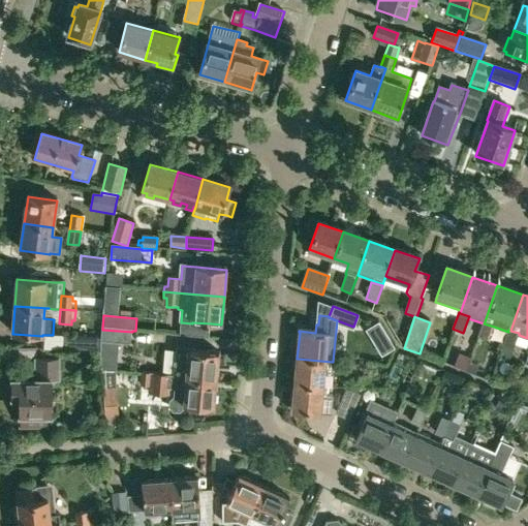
[(182,322),(181,336),(210,338),(211,323),(192,322),(192,323),(182,322)]
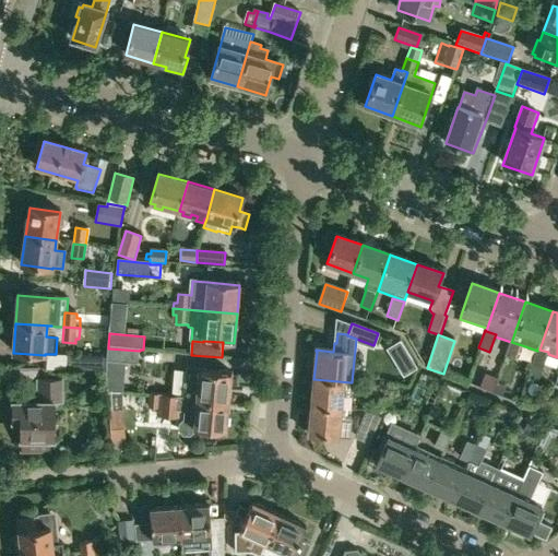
[(511,342),(506,357),(517,362),(522,345),(511,342)]
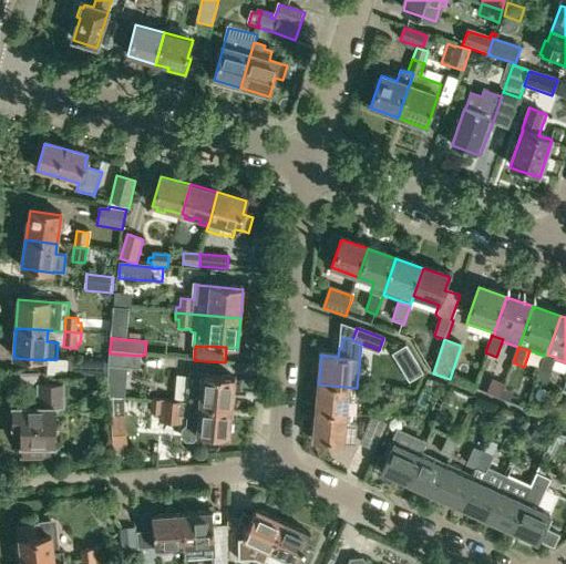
[(110,354),(109,368),(127,369),(134,370),(140,370),(142,357),(142,356),(110,354)]
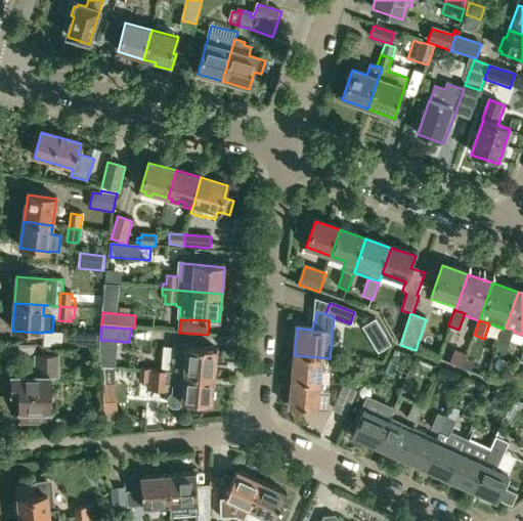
[(504,329),(498,343),(509,347),(514,332),(514,330),(506,328),(504,327),(504,329)]
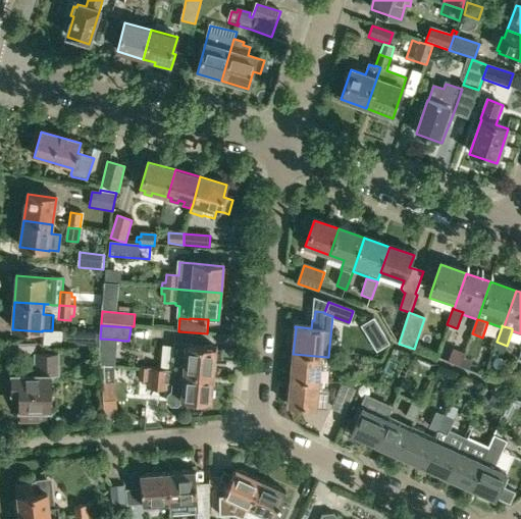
[(62,333),(61,345),(98,347),(98,334),(62,333)]
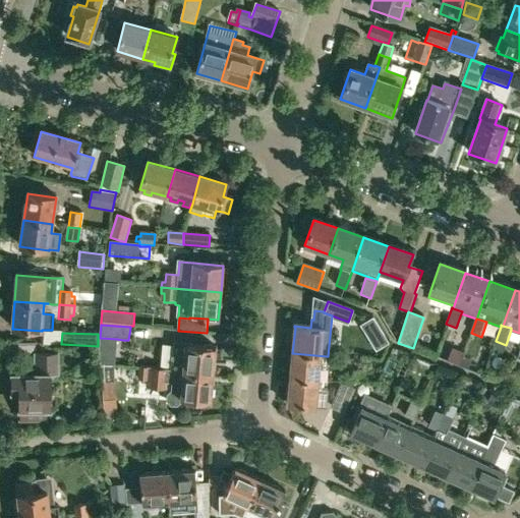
[(216,348),(186,345),(174,344),(172,370),(171,371),(213,376),(216,348)]
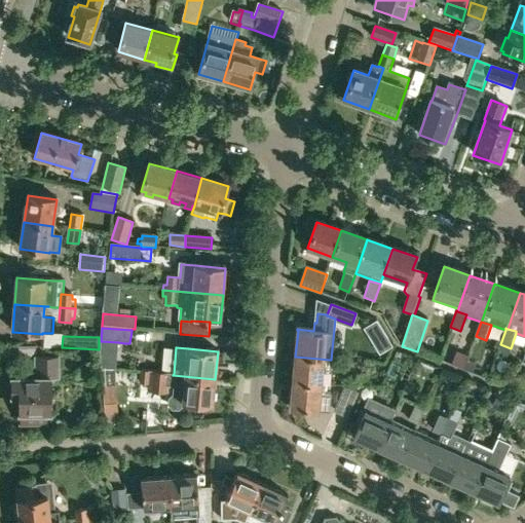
[(295,357),(293,383),(322,385),(328,386),(328,385),(330,360),(295,357)]
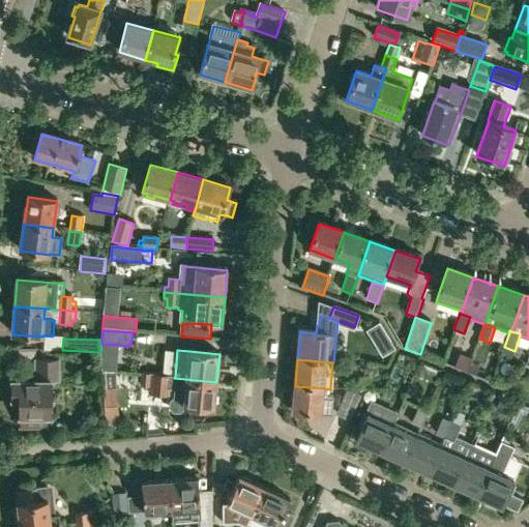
[(53,417),(53,381),(61,381),(61,360),(35,360),(35,381),(10,381),(10,400),(19,400),(19,416),(21,417),(21,428),(48,428),(48,417),(53,417)]
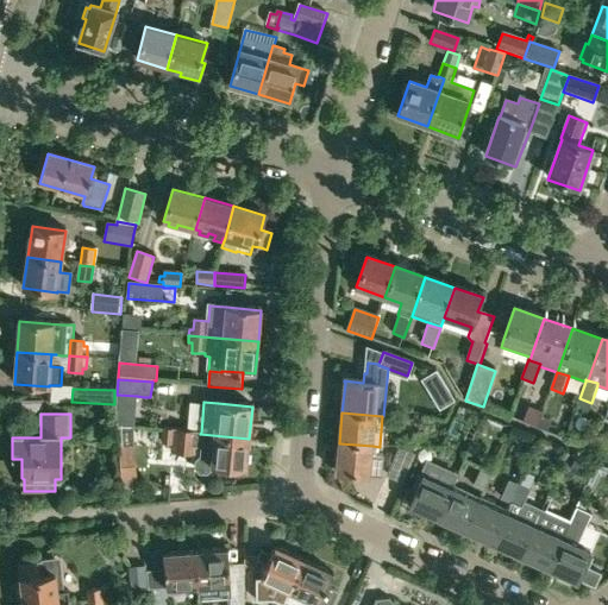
[(386,415),(384,428),(405,430),(406,417),(386,415)]
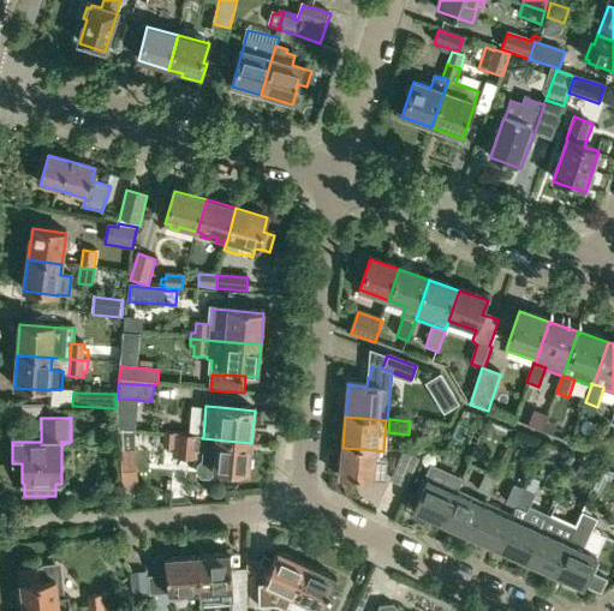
[(249,475),(251,443),(202,438),(203,437),(165,433),(164,449),(176,450),(174,459),(198,461),(198,453),(203,453),(203,462),(197,466),(196,474),(202,480),(209,480),(216,475),(216,472),(249,475)]
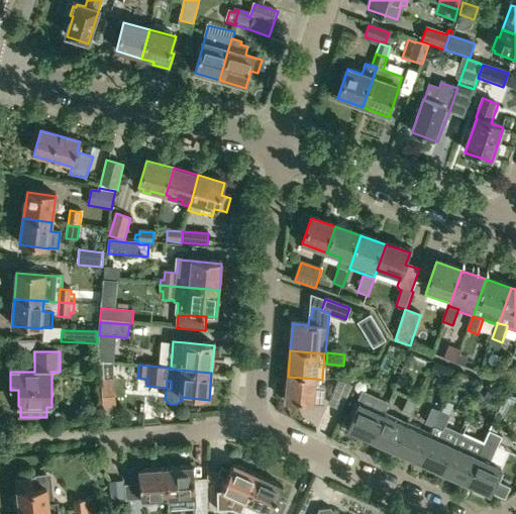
[(288,377),(286,402),(314,404),(323,405),(325,388),(322,388),(322,380),(316,379),(288,377)]
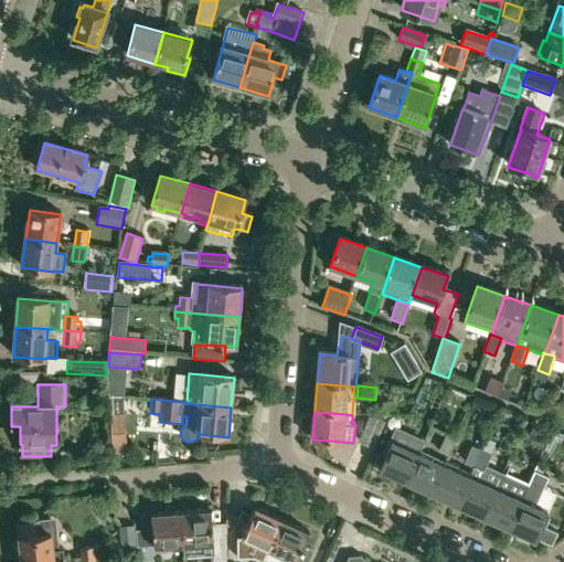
[(125,414),(110,415),(112,425),(126,425),(125,414)]
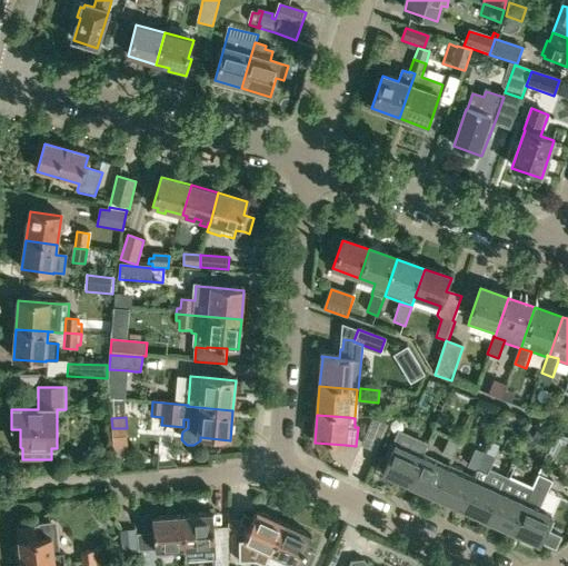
[(372,419),(361,446),(377,453),(385,434),(389,435),(396,421),(397,420),(372,419)]
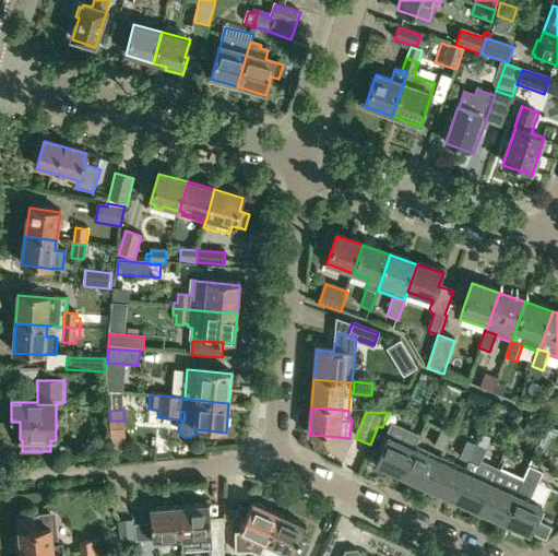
[(529,422),(523,433),(534,438),(538,426),(529,422)]
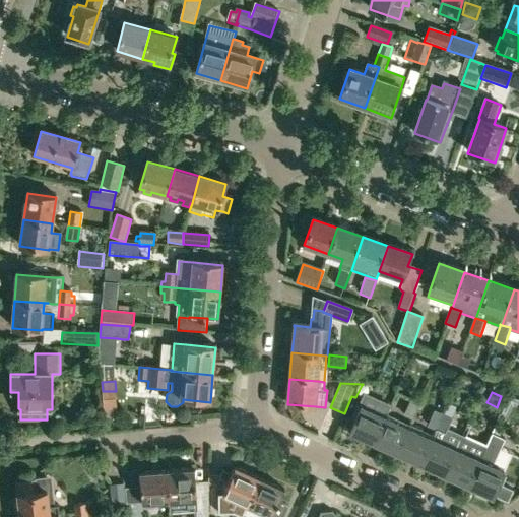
[(420,404),(411,400),(404,416),(413,421),(420,404)]
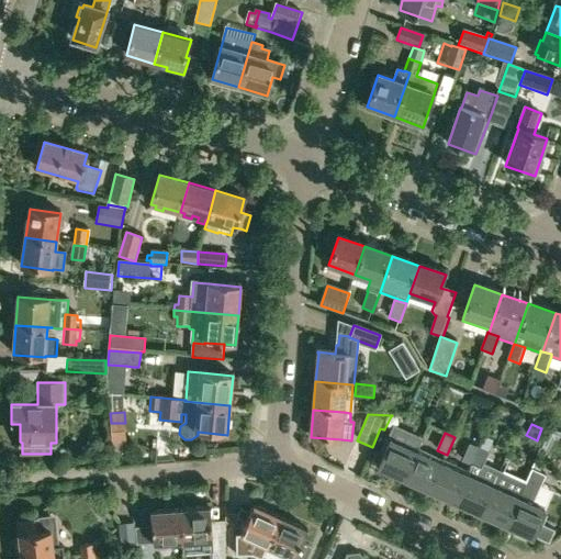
[(378,468),(404,480),(417,453),(390,440),(378,468)]
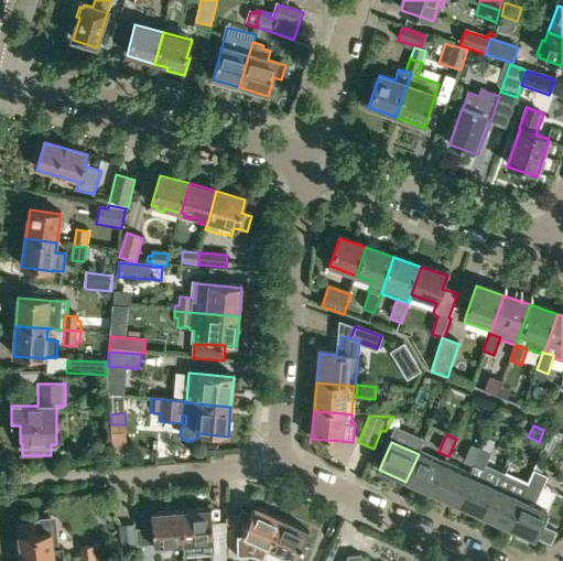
[(464,464),(474,468),(482,451),(472,446),(464,464)]
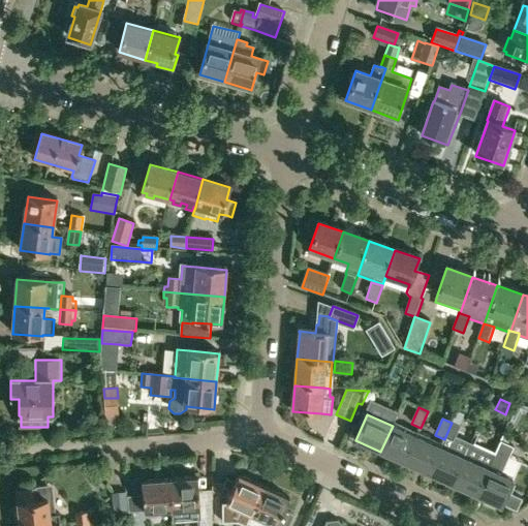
[(444,439),(453,443),(461,427),(452,423),(444,439)]
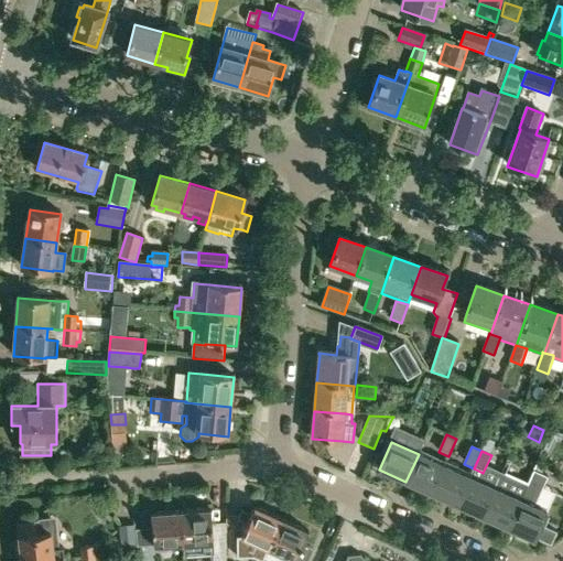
[(405,482),(431,493),(444,466),(419,454),(405,482)]
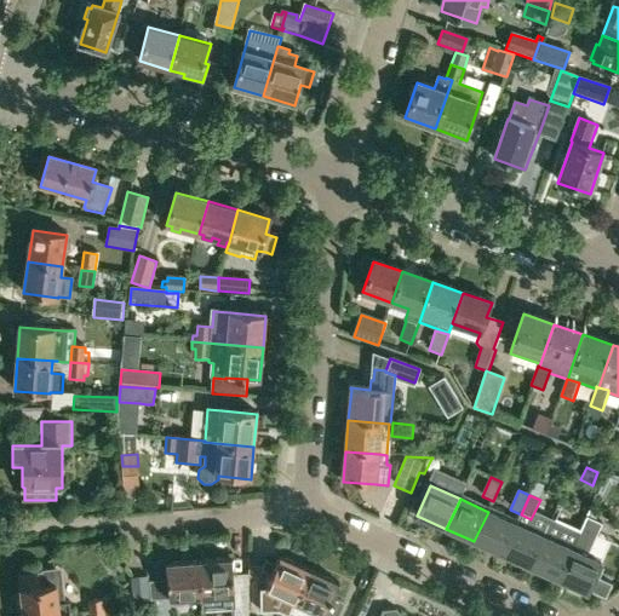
[(474,541),(503,554),(516,524),(488,512),(474,541)]
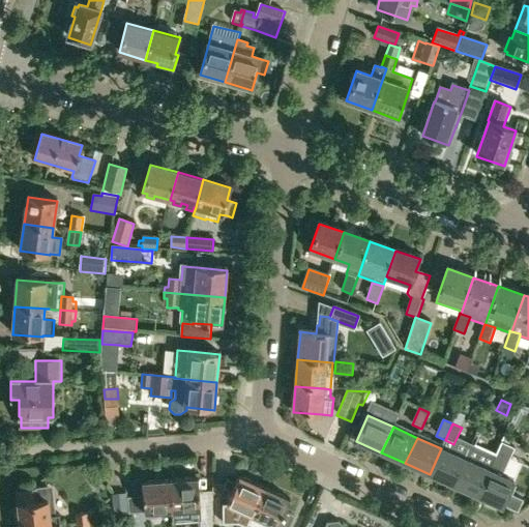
[(513,481),(504,477),(517,449),(502,443),(495,459),(478,496),(502,507),(513,481)]
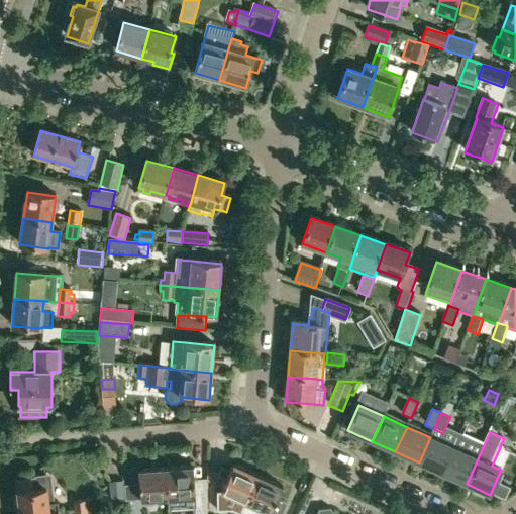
[(419,463),(442,474),(454,448),(430,437),(419,463)]
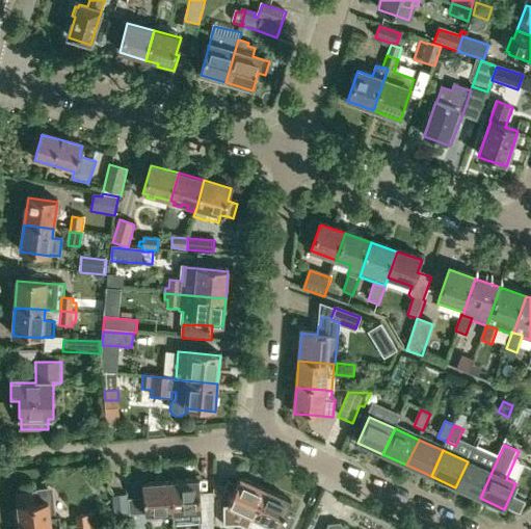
[(455,487),(480,498),(497,460),(473,450),(468,461),(455,487)]
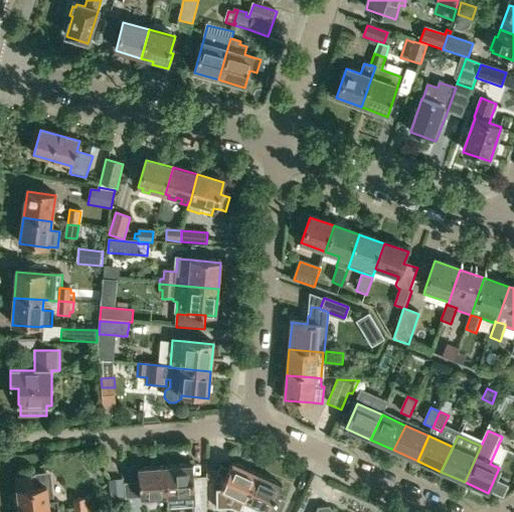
[(240,511),(245,501),(258,475),(232,463),(221,490),(234,496),(229,507),(238,511),(240,511)]
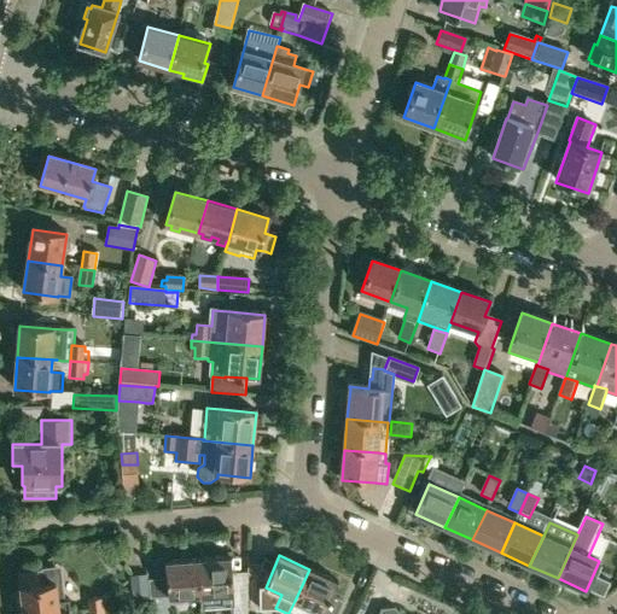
[(232,559),(199,561),(203,609),(236,607),(234,594),(232,559)]
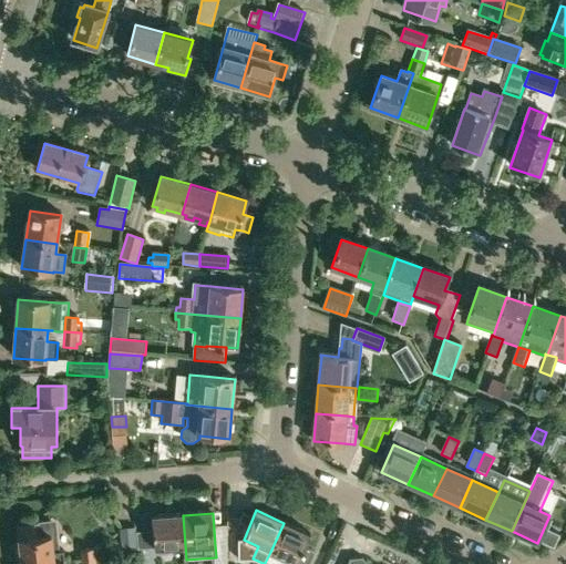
[(154,533),(136,534),(139,550),(155,550),(172,547),(185,547),(186,560),(183,515),(153,518),(154,533)]
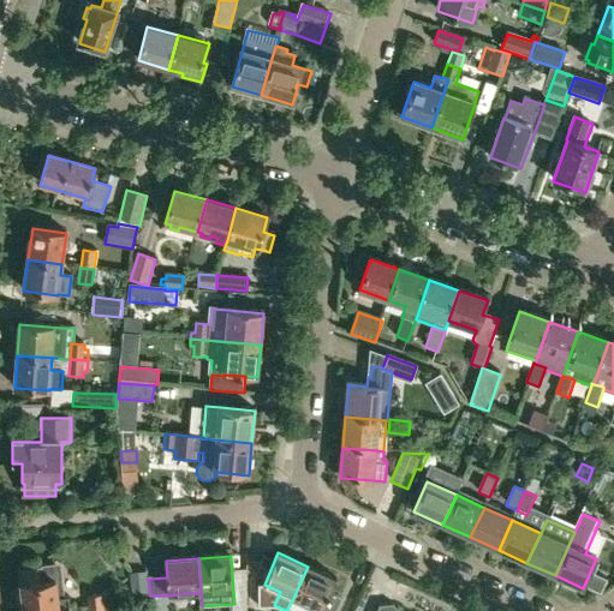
[(58,600),(57,581),(54,567),(19,571),(22,588),(17,589),(18,603),(23,603),(24,610),(70,610),(69,599),(58,600)]
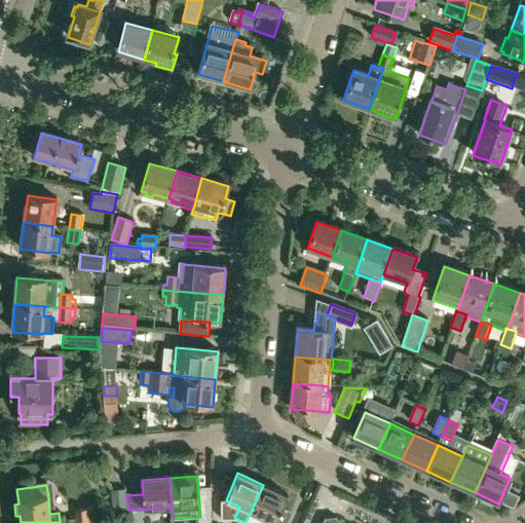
[(251,512),(273,522),(287,522),(292,514),(283,509),(288,496),(263,485),(251,512)]
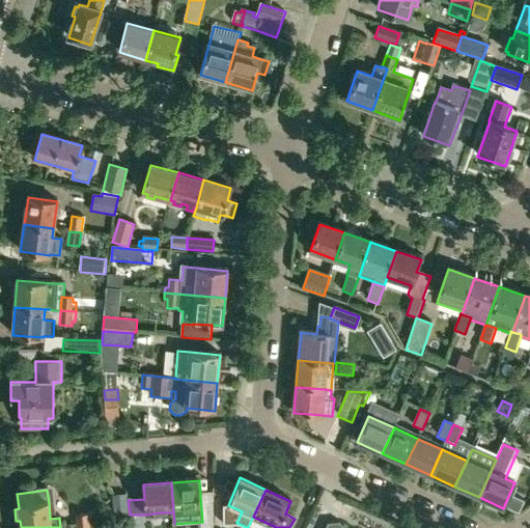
[(127,495),(112,497),(114,519),(129,518),(127,495)]
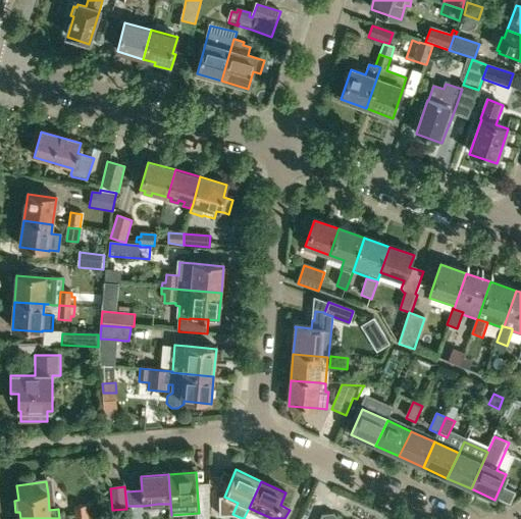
[(74,508),(75,517),(89,515),(88,507),(74,508)]
